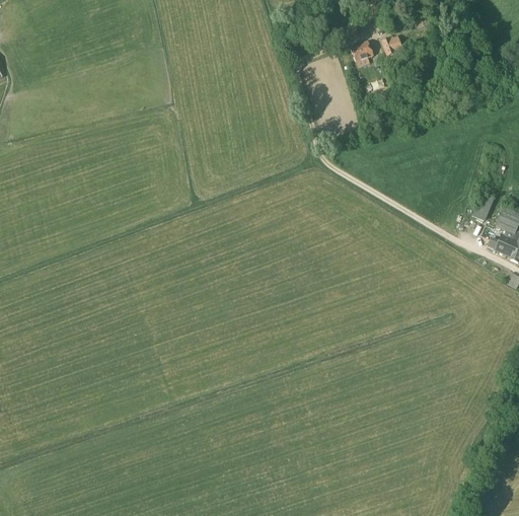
[(430,22),(426,12),(415,17),(419,27),(430,22)]
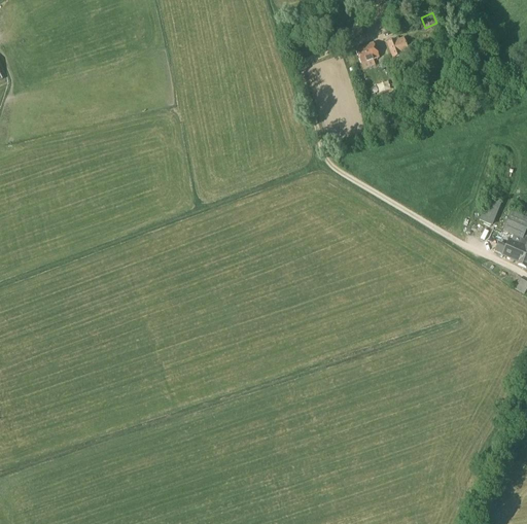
[(408,18),(400,20),(402,26),(410,24),(408,18)]
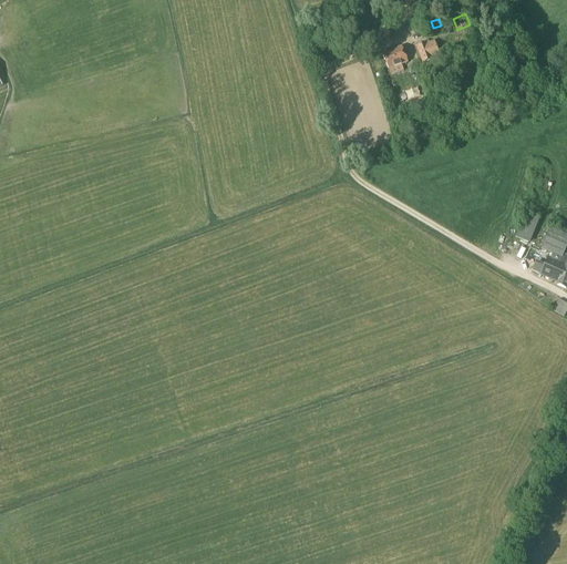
[(415,43),(422,60),(432,57),(425,40),(415,43)]
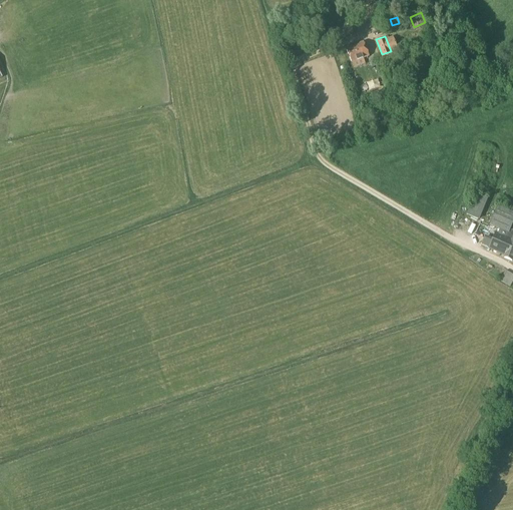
[(352,60),(363,56),(369,53),(363,39),(346,46),(352,60)]
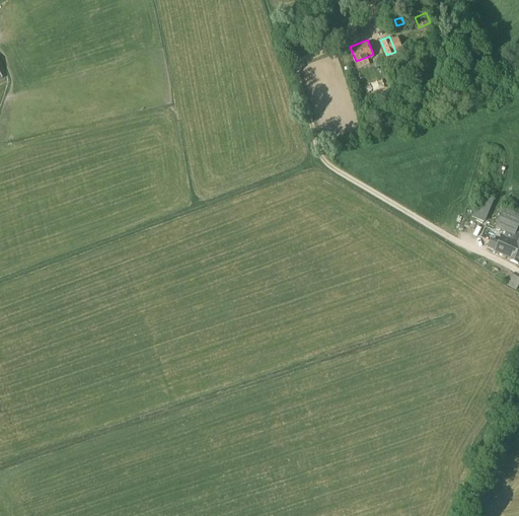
[(367,57),(356,61),(358,67),(369,63),(367,57)]
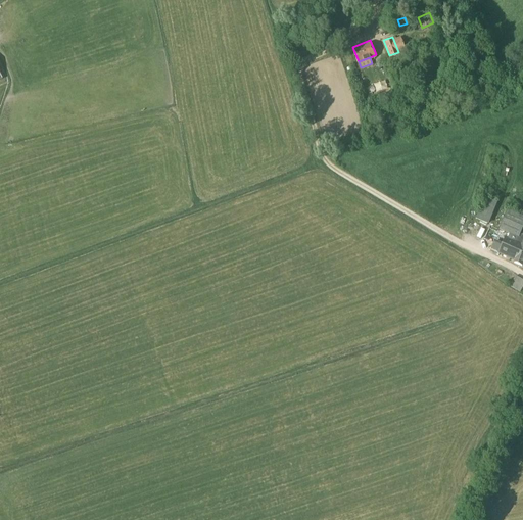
[(429,97),(447,93),(446,86),(428,89),(428,90),(424,91),(426,98),(429,97)]
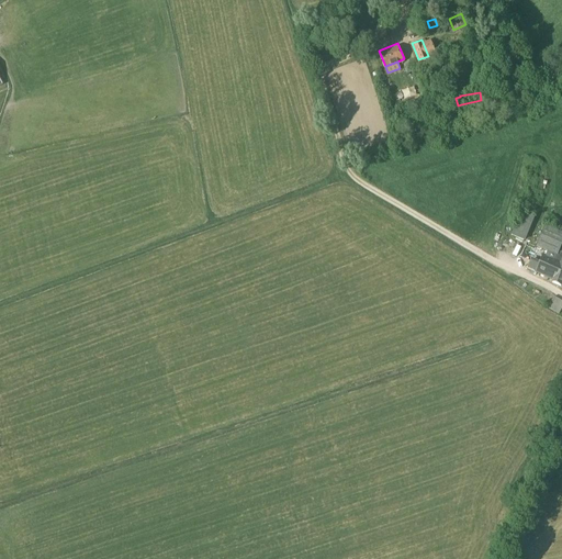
[(525,208),(515,228),(526,234),(536,213),(525,208)]
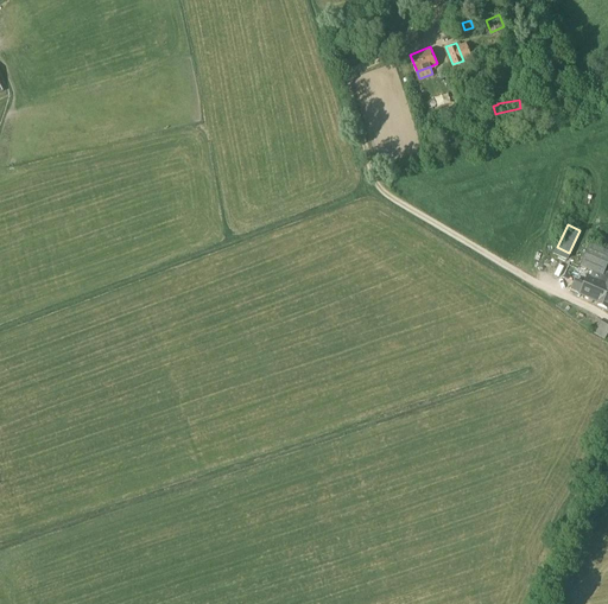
[(580,264),(602,273),(607,258),(607,248),(589,241),(580,264)]
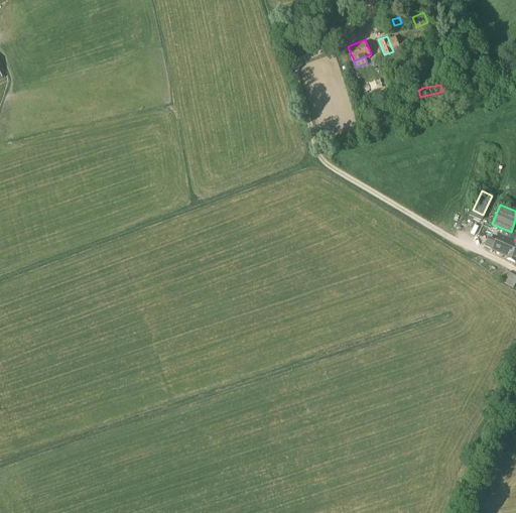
[(468,217),(466,224),(481,227),(482,221),(468,217)]
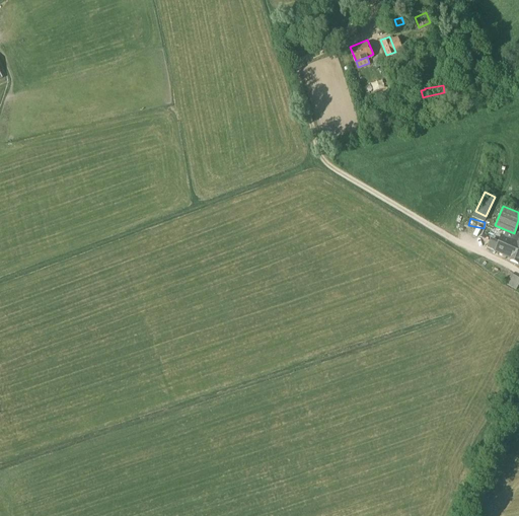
[(518,235),(518,237),(517,239),(501,233),(495,248),(510,255),(509,258),(518,262),(518,258),(518,235)]
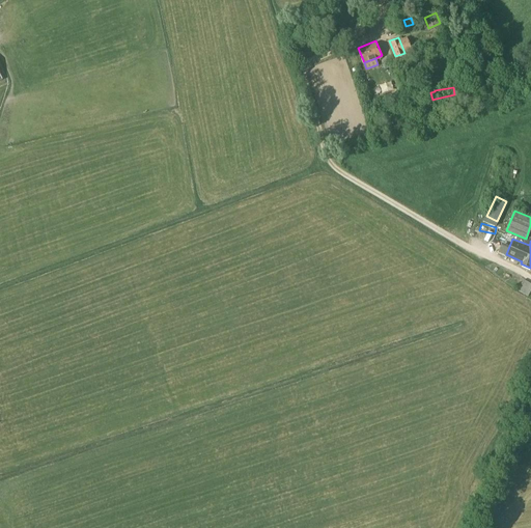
[(518,288),(528,295),(530,287),(530,282),(523,279),(518,288)]
